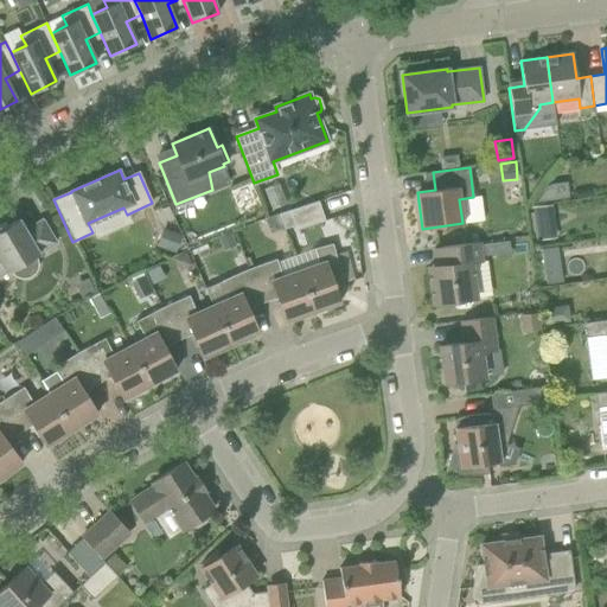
[(296,230),(325,221),(319,200),(280,213),(285,229),(295,224),(296,230)]
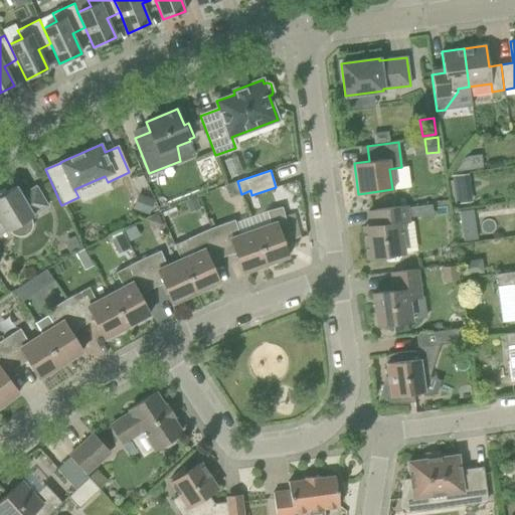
[(470,186),(468,176),(453,179),(455,189),(470,186)]
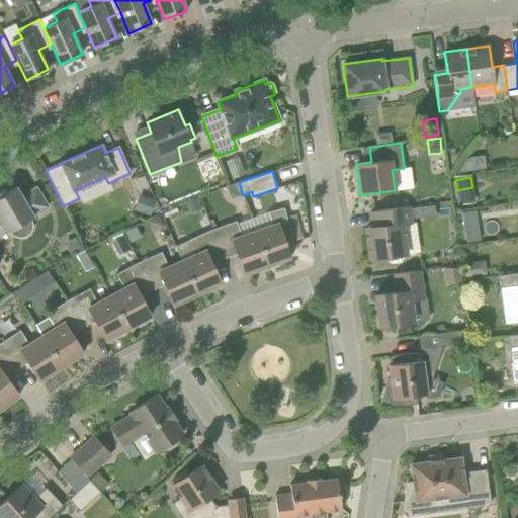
[(227,186),(229,192),(236,195),(242,193),(238,182),(227,186)]
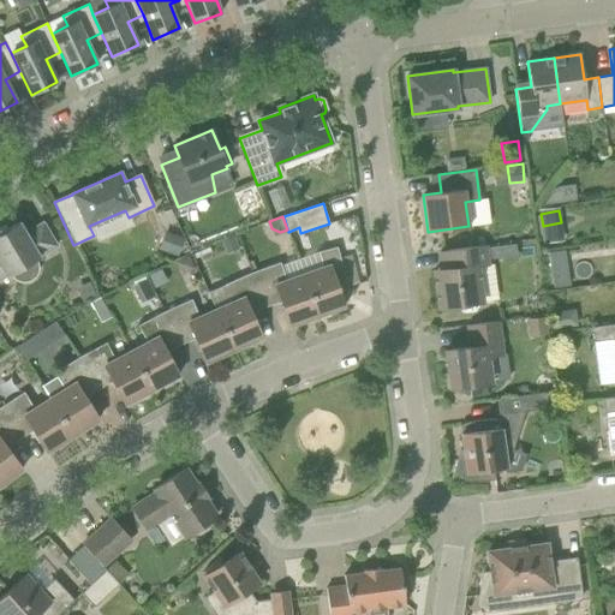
[(7,276),(11,275),(40,257),(39,256),(57,246),(43,222),(25,233),(19,222),(7,230),(5,226),(0,228),(0,279),(6,275),(7,276)]
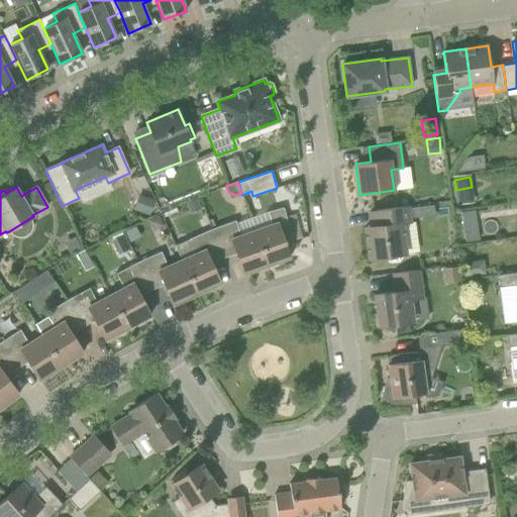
[(187,202),(191,212),(200,208),(196,198),(187,202)]
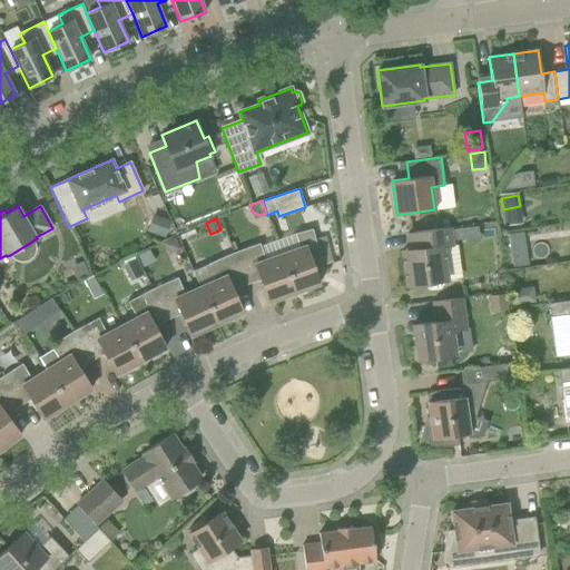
[(443,282),(443,281),(446,279),(442,246),(451,245),(449,227),(406,233),(409,249),(402,251),(406,285),(425,283),(426,284),(431,288),(440,287),(443,282)]
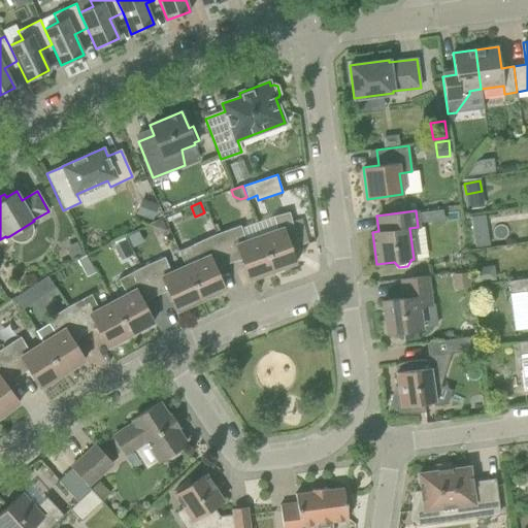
[(278,230),(261,236),(273,271),(296,262),(296,261),(295,261),(292,253),(298,251),(298,252),(300,251),(289,211),(273,216),(278,230)]
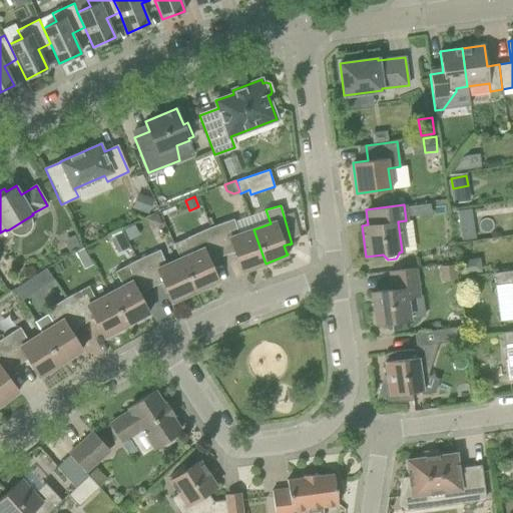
[(460,239),(475,237),(472,207),(457,208),(460,239)]
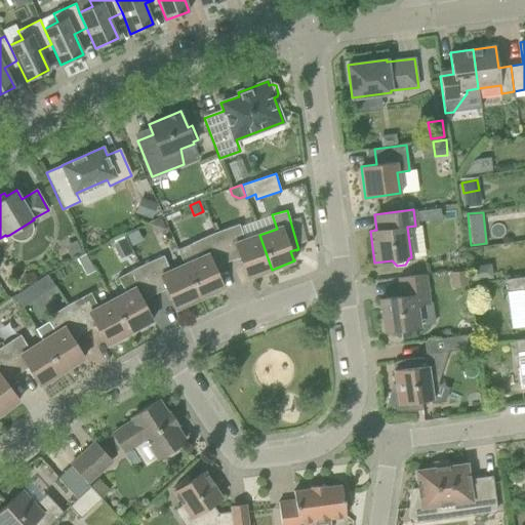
[(272,270),(259,235),(244,240),(239,224),(214,233),(227,261),(239,257),(247,278),(272,270)]
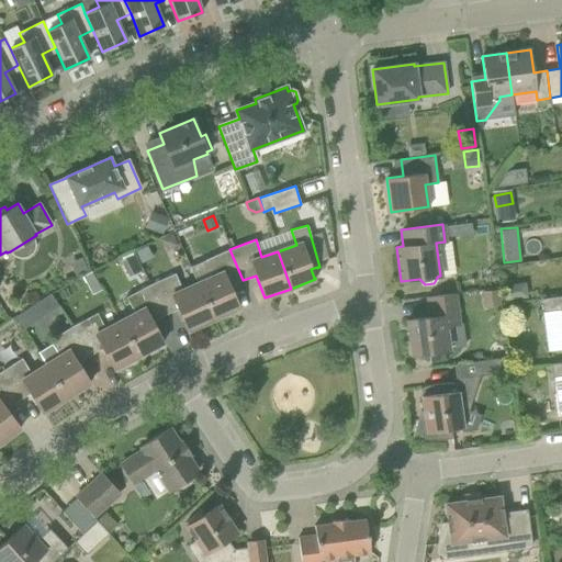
[(229,287),(243,280),(229,249),(205,260),(212,276),(197,283),(213,319),(239,308),(229,287)]
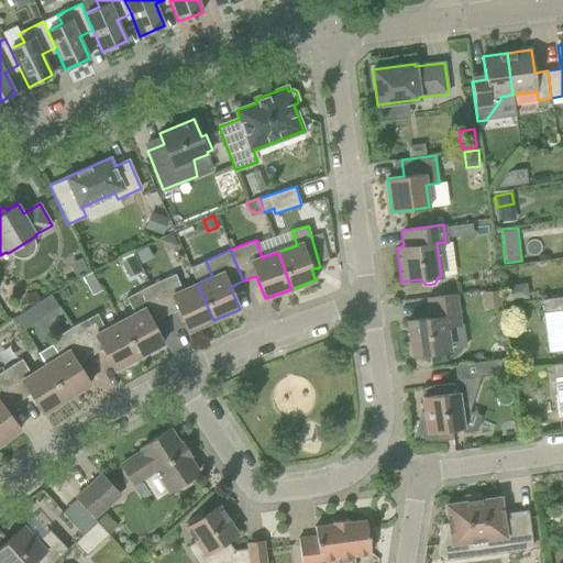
[(98,280),(94,272),(84,277),(89,286),(98,280)]
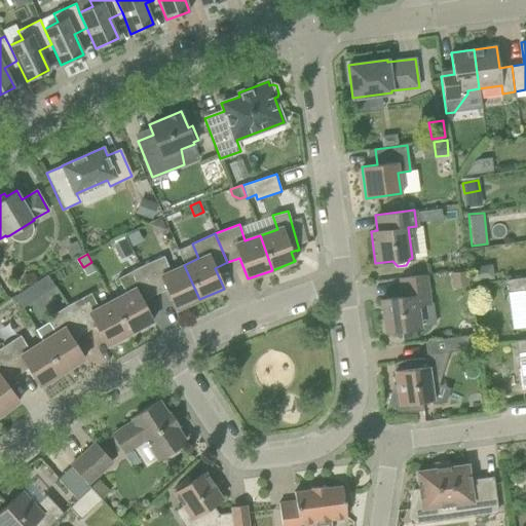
[(140,266),(154,295),(166,290),(176,309),(199,299),(184,265),(171,271),(163,256),(140,266)]
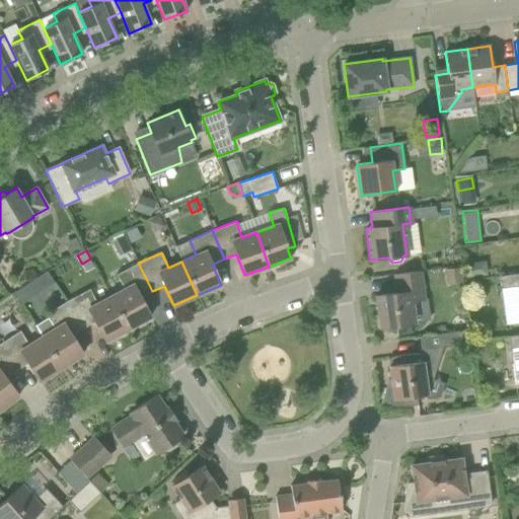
[(140,297),(152,291),(138,263),(116,275),(124,289),(110,296),(128,328),(150,316),(140,297)]
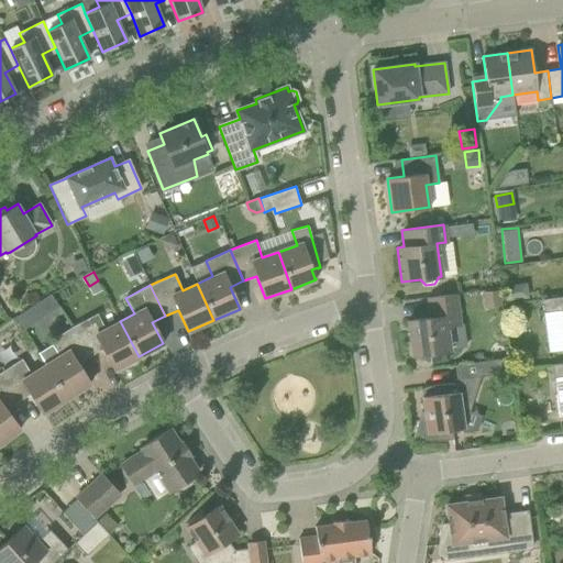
[(13,316),(21,328),(58,305),(52,293),(13,316)]
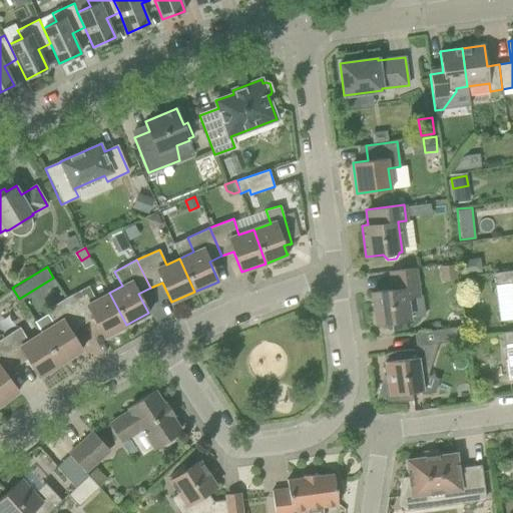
[(393,290),(371,293),(375,324),(409,319),(406,298),(419,296),(415,268),(391,272),(393,290)]
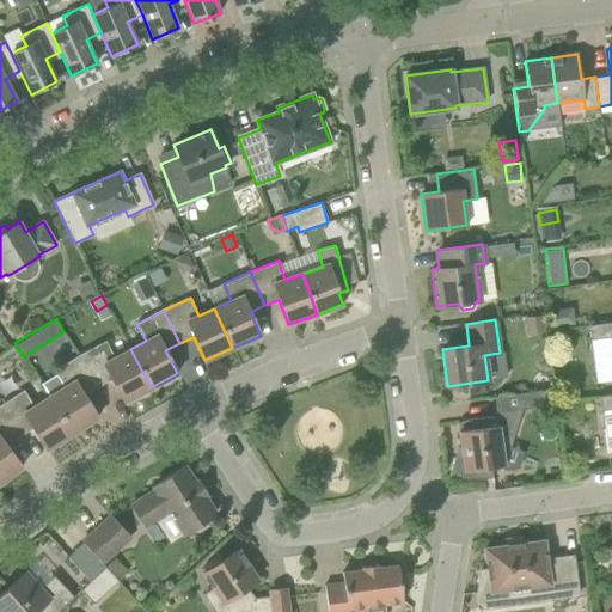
[(611,322),(589,325),(592,340),(610,337),(611,353),(611,322)]
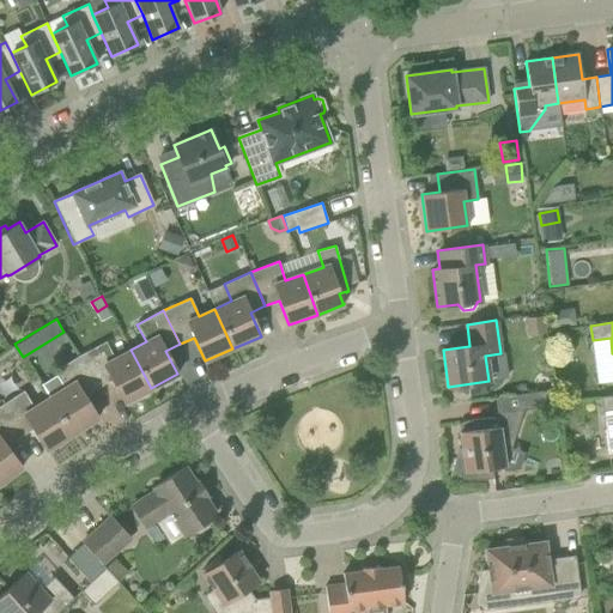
[(48,359),(73,350),(68,335),(43,345),(48,359)]
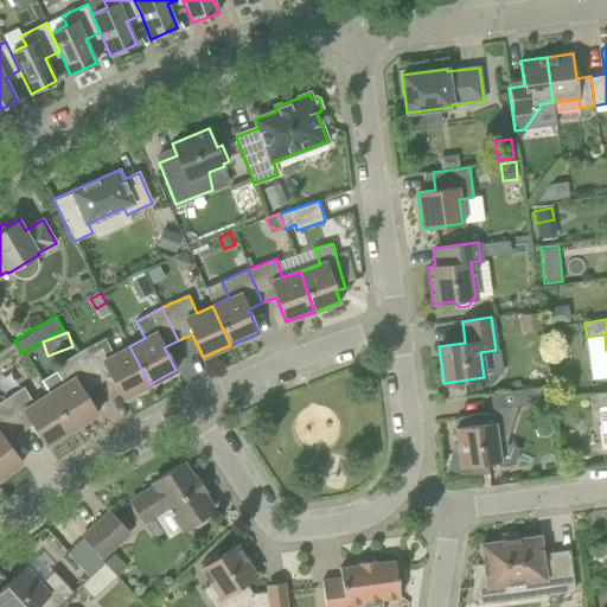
[(123,398),(149,384),(129,346),(114,355),(104,338),(78,352),(97,384),(110,376),(123,398)]
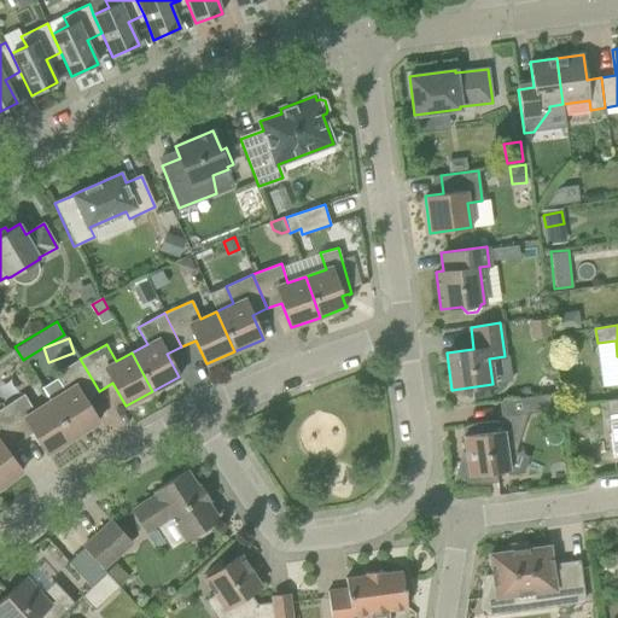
[(50,401),(73,438),(99,421),(85,400),(99,391),(80,359),(54,374),(57,378),(42,389),(50,401)]
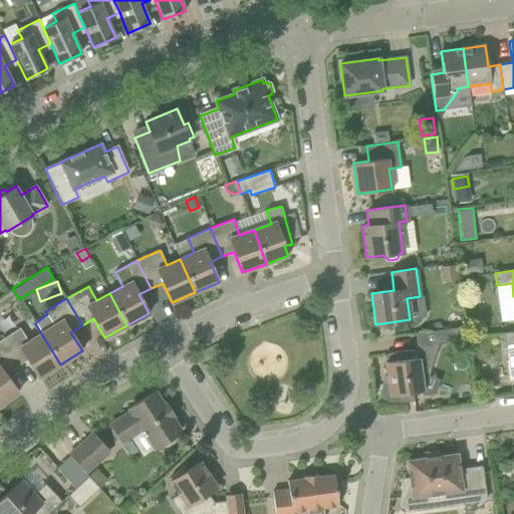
[(39,377),(60,364),(41,333),(28,341),(20,327),(0,339),(0,342),(16,366),(27,359),(39,377)]
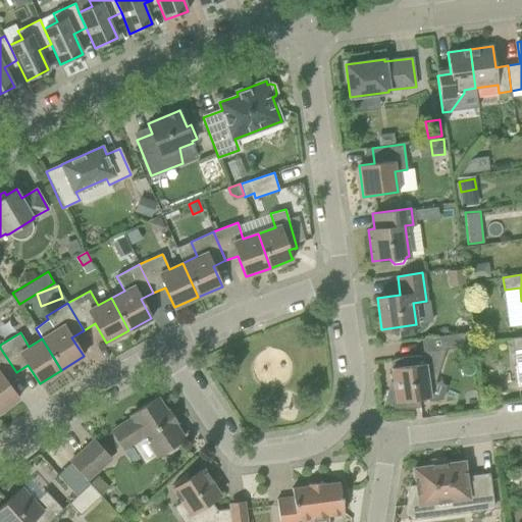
[(448,334),(449,348),(466,346),(464,332),(448,334)]
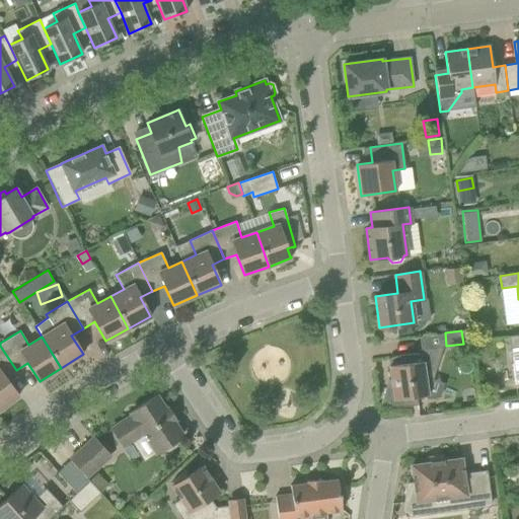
[(516,384),(518,383),(518,335),(508,337),(510,349),(512,348),(516,384)]
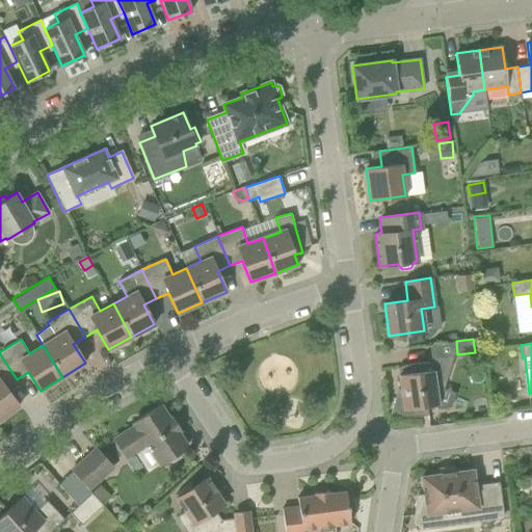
[(0,420),(19,405),(5,388),(17,379),(0,354),(0,420)]
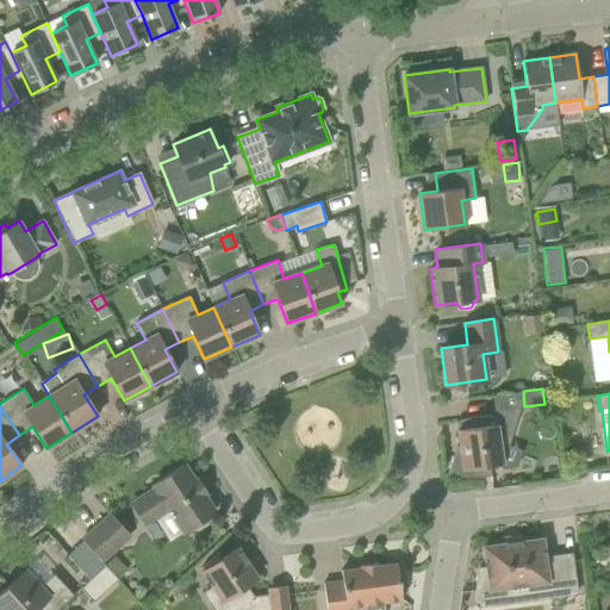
[(503,464),(520,408),(495,411),(496,417),(492,416),(484,416),(474,417),(466,418),(461,421),(455,422),(459,429),(458,430),(461,455),(452,456),(447,474),(454,477),(461,477),(468,478),(475,478),(483,477),(491,475),(489,466),(503,464)]
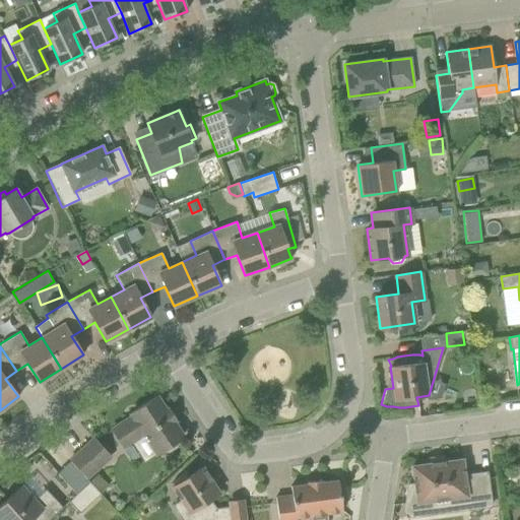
[(144,461),(156,453),(163,450),(167,451),(171,450),(175,448),(177,444),(177,440),(183,437),(156,396),(131,413),(132,415),(112,430),(123,447),(132,442),(144,461)]
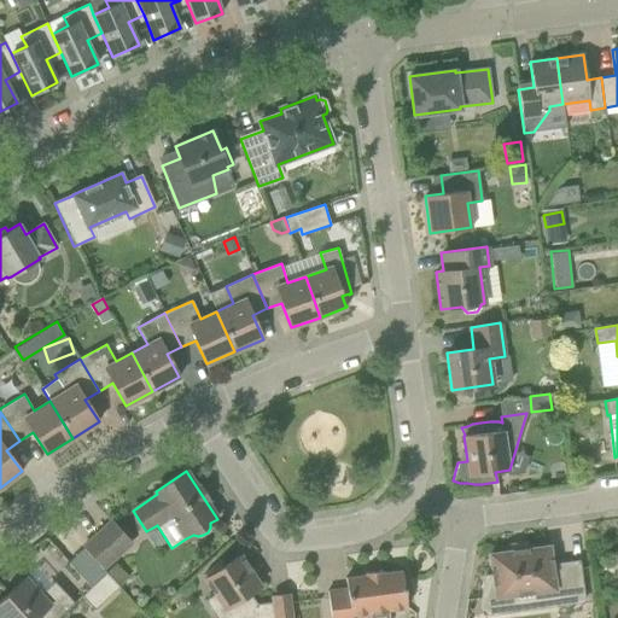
[(111,520),(99,531),(83,546),(104,569),(120,553),(132,543),(111,520)]
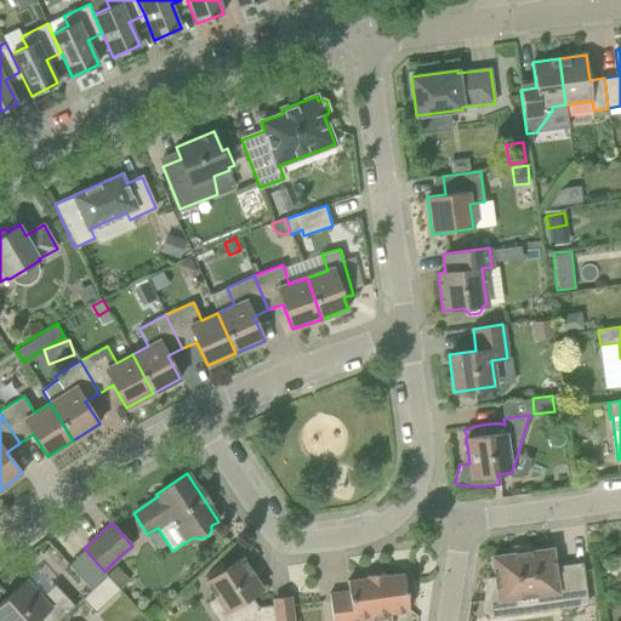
[(488,579),(482,607),(482,609),(483,610),(483,613),(484,614),(485,615),(488,616),(489,617),(491,617),(493,617),(495,616),(522,602),(520,598),(557,592),(559,608),(587,604),(581,564),(554,568),(552,548),(491,557),(494,577),(488,579)]
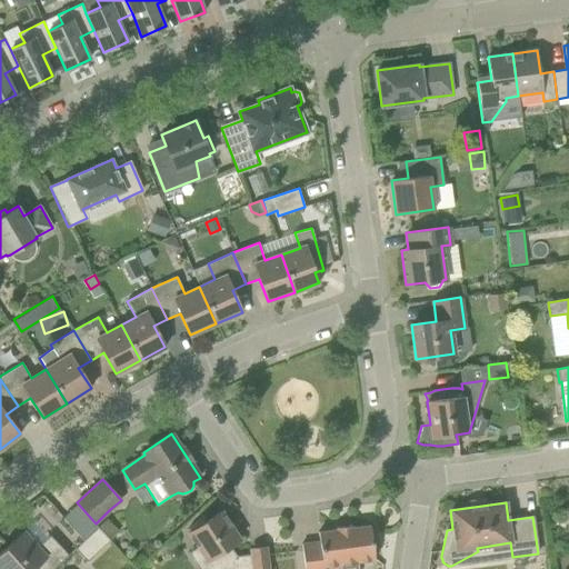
[(67,513),(88,537),(98,527),(77,505),(67,513)]
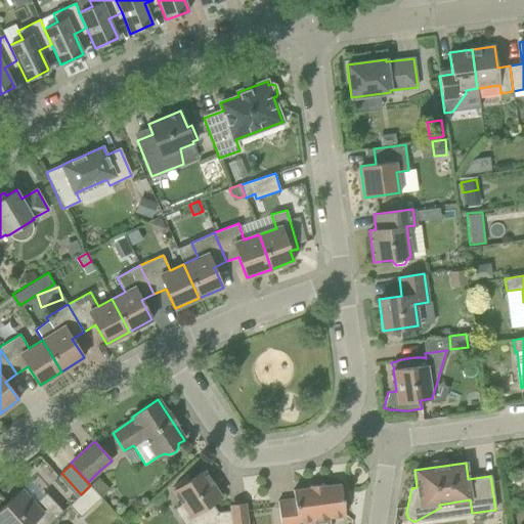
[(188,476),(187,475),(173,487),(174,488),(175,487),(176,489),(173,491),(182,504),(175,509),(184,523),(232,523),(231,511),(218,512),(212,503),(221,496),(205,471),(190,480),(187,476),(188,476)]
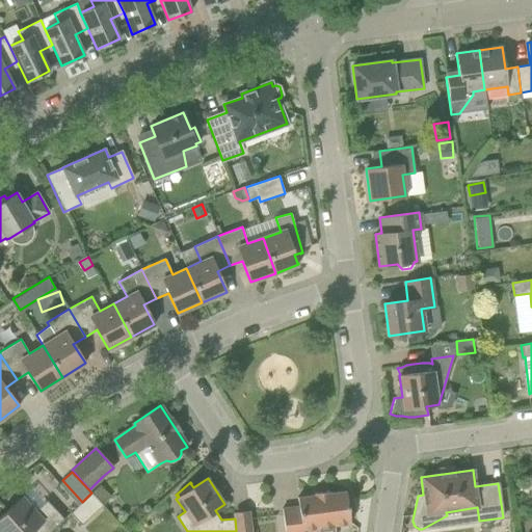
[(319,527),(319,528),(337,526),(337,525),(350,523),(346,491),(329,494),(328,491),(314,493),(315,496),(297,498),(298,506),(282,509),(285,531),(303,531),(303,529),(319,527)]
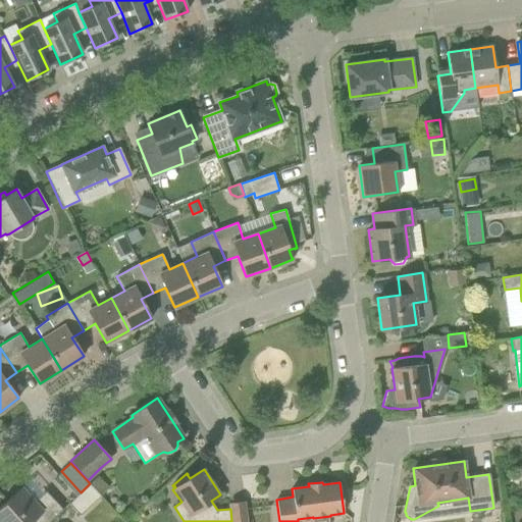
[(90,483),(81,492),(68,503),(80,515),(101,496),(90,483)]
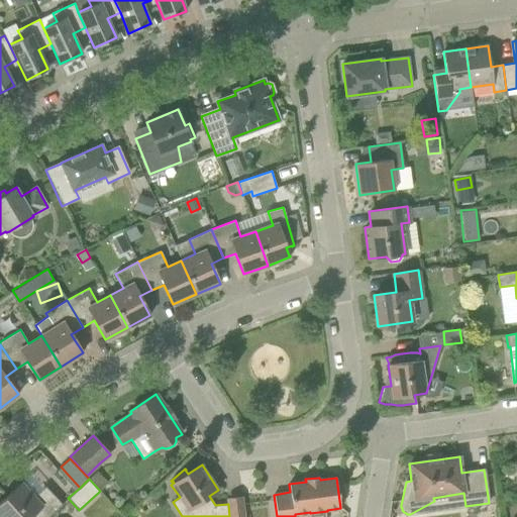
[(0,502),(0,516),(47,516),(63,504),(45,486),(33,497),(20,484),(0,502)]
